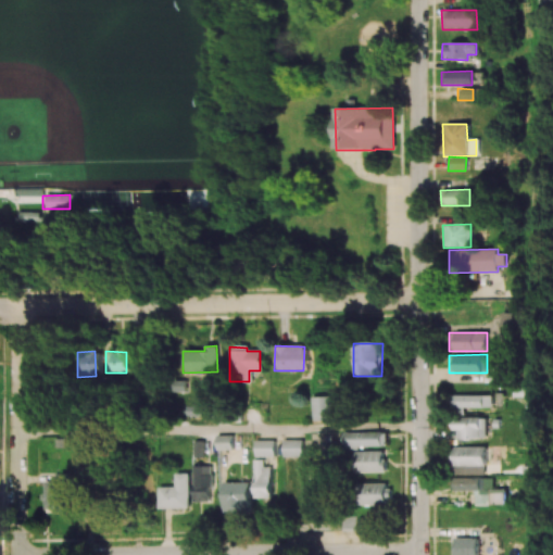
[(495,383),(506,383),(506,364),(494,364),(495,383)]
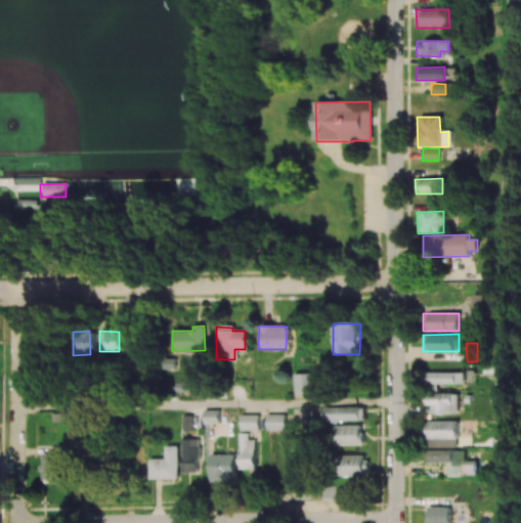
[(463,373),(425,373),(425,386),(463,386),(463,373)]
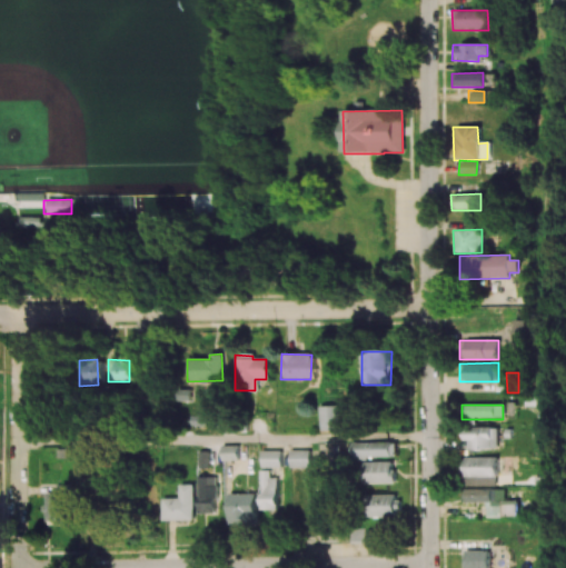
[(337,406),(318,406),(319,431),(338,430),(337,406)]
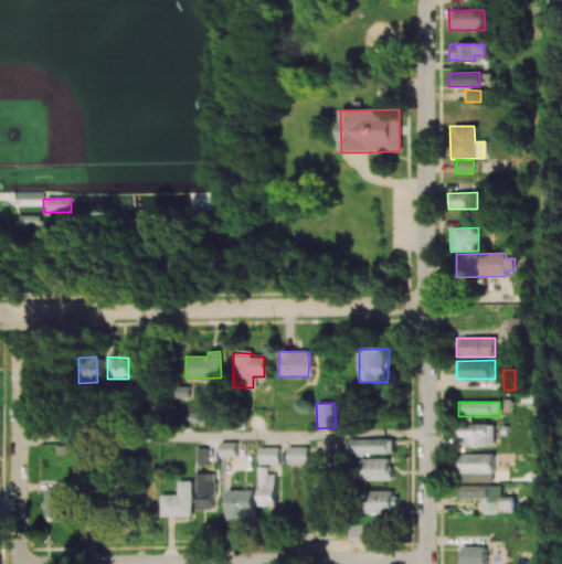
[(460,446),(492,445),(492,424),(460,424),(460,446)]
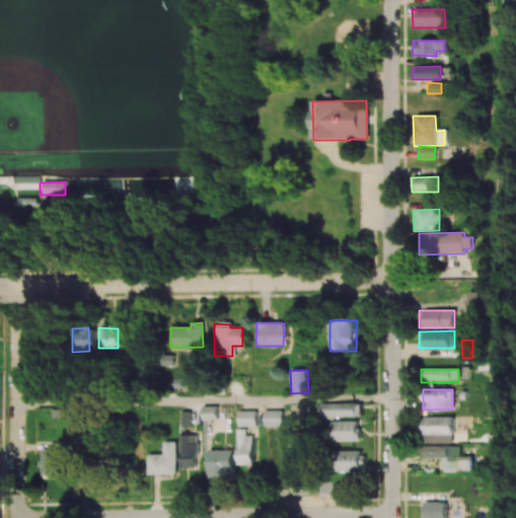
[(318,418),(359,418),(359,403),(319,403),(318,418)]
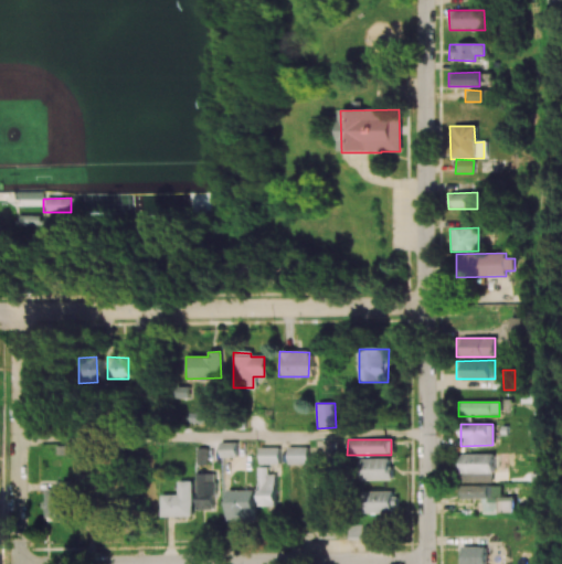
[(235,457),(235,443),(219,443),(219,457),(235,457)]
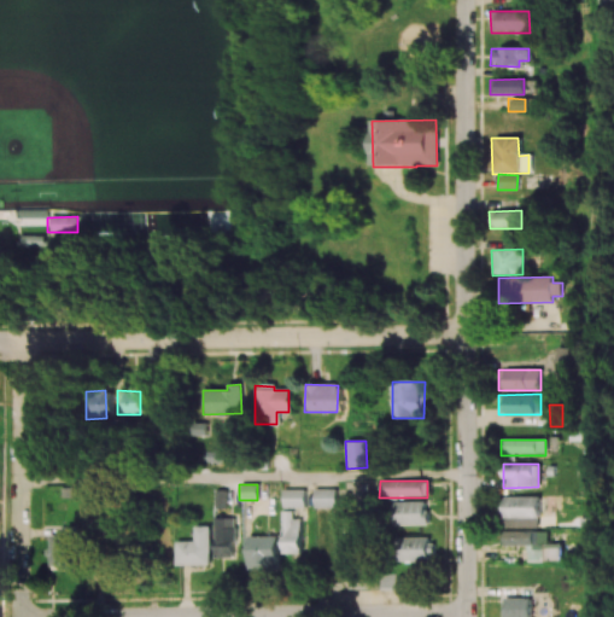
[(334,489),(313,489),(313,507),(334,508),(334,489)]
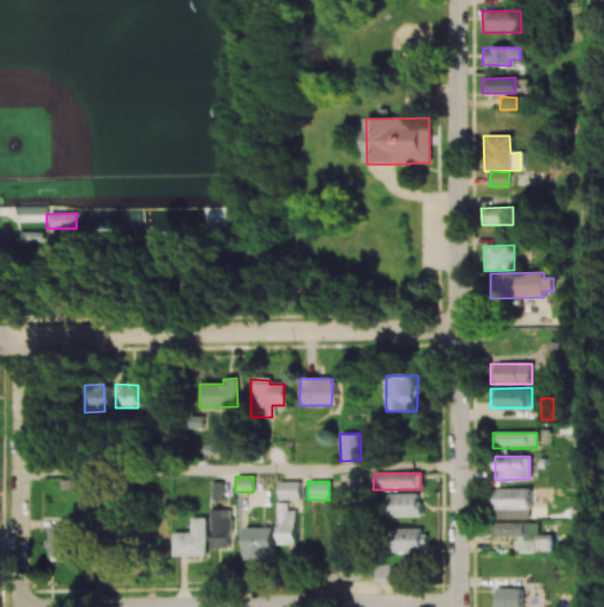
[(278,500),(298,499),(298,482),(277,482),(278,500)]
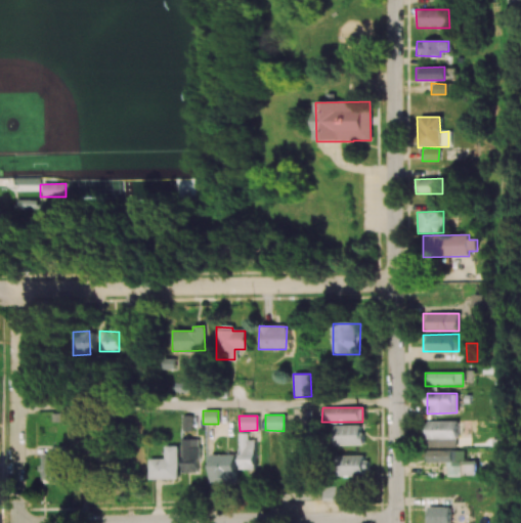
[(456,421),(426,421),(426,447),(456,447),(456,421)]
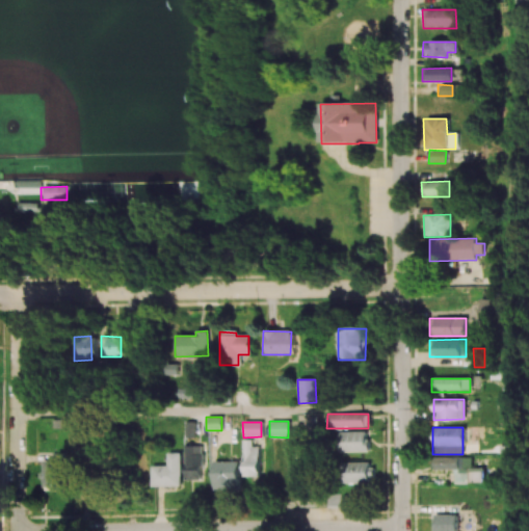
[(366,452),(367,432),(337,431),(337,452),(366,452)]
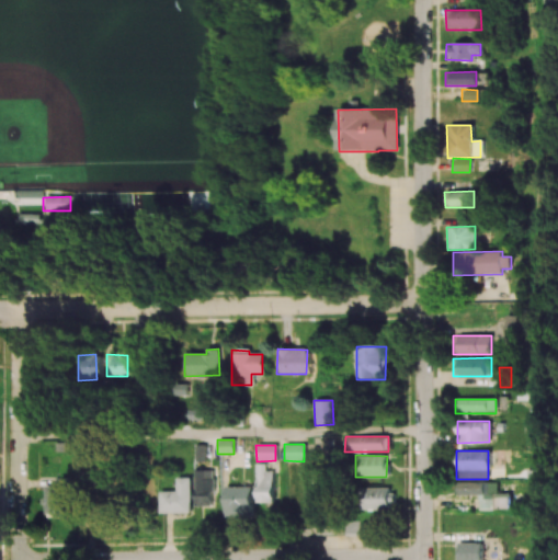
[(271,503),(272,471),(264,471),(264,465),(254,465),(254,503),(271,503)]
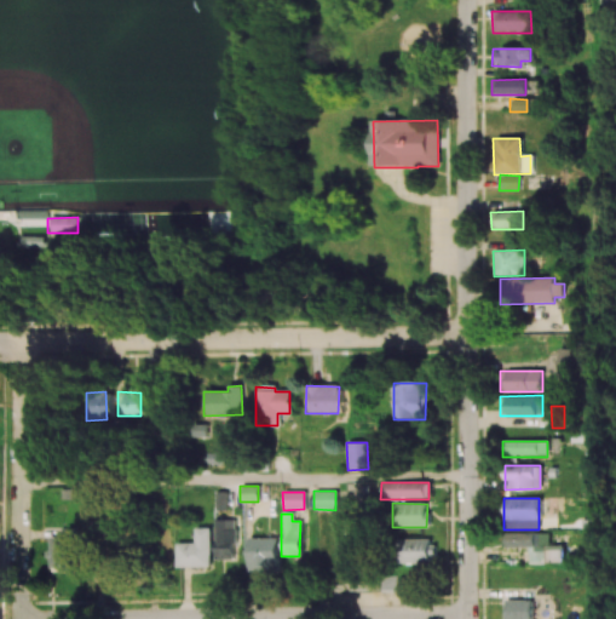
[(234,560),(232,520),(212,521),(213,560),(234,560)]
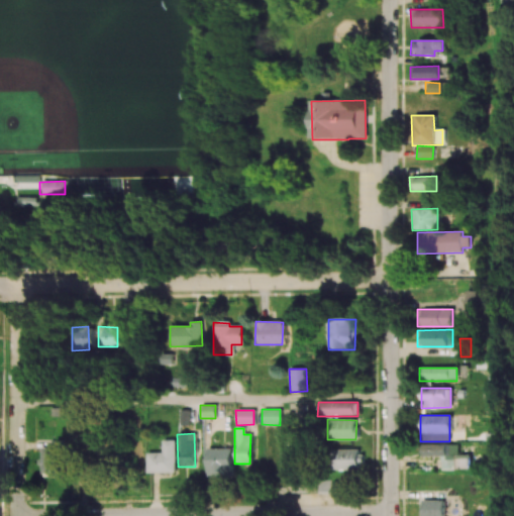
[(65,477),(65,440),(53,440),(53,448),(39,448),(39,473),(48,473),(48,477),(65,477)]
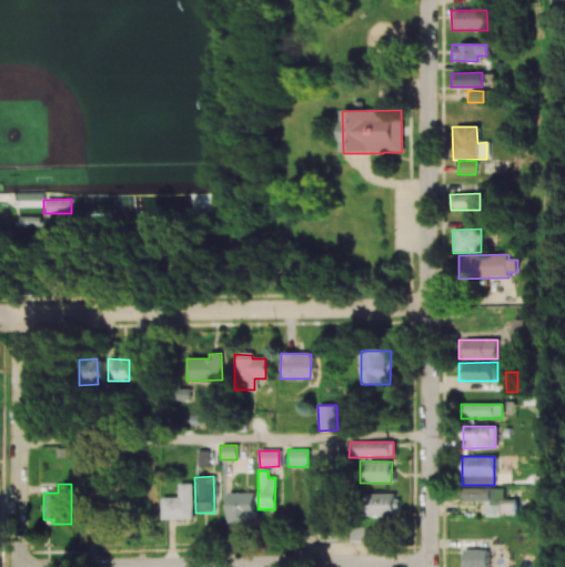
[(192,484),(178,484),(178,497),(160,497),(161,519),(192,519),(192,484)]
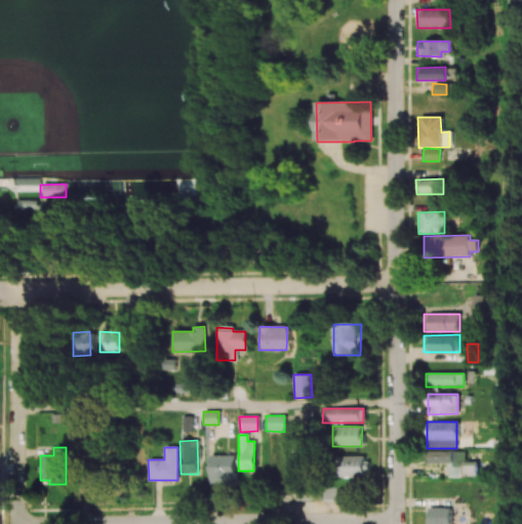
[(428,464),(447,464),(447,477),(477,476),(477,462),(465,462),(464,450),(428,451),(428,464)]
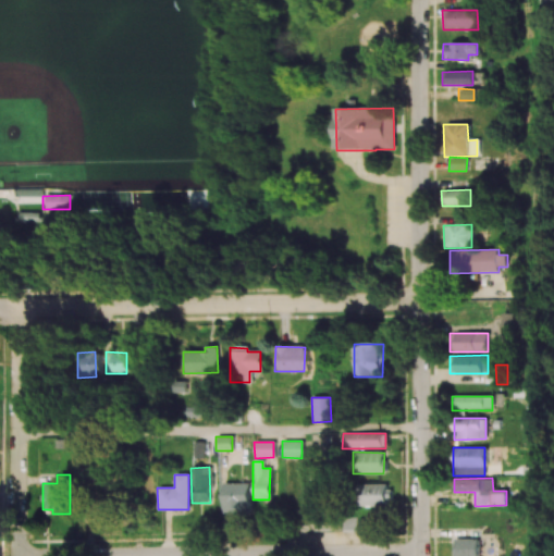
[(222,483),(222,514),(249,513),(248,483),(222,483)]
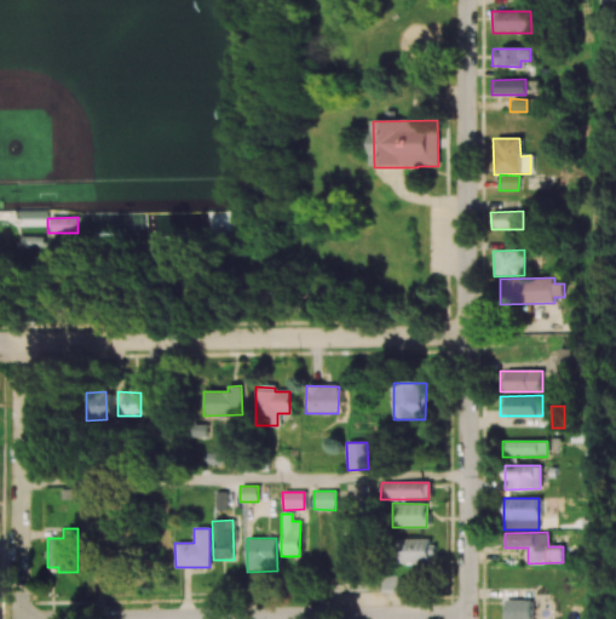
[(352,563),(349,539),(341,540),(345,565),(352,563)]
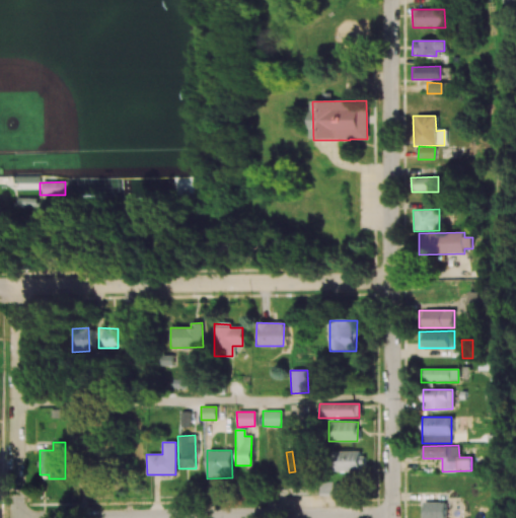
[(362,451),(332,452),(332,471),(363,470),(362,451)]
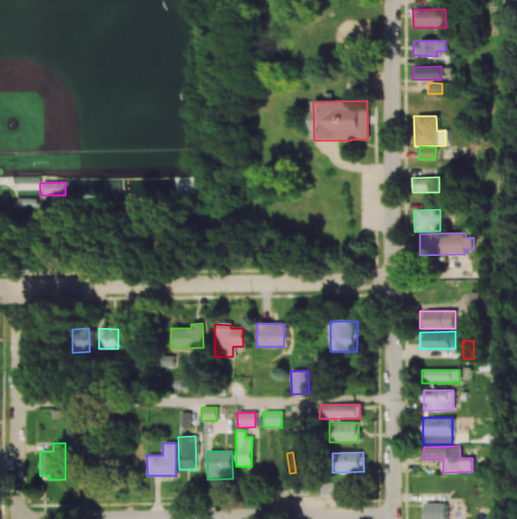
[(445,518),(445,503),(423,503),(422,518),(445,518)]
